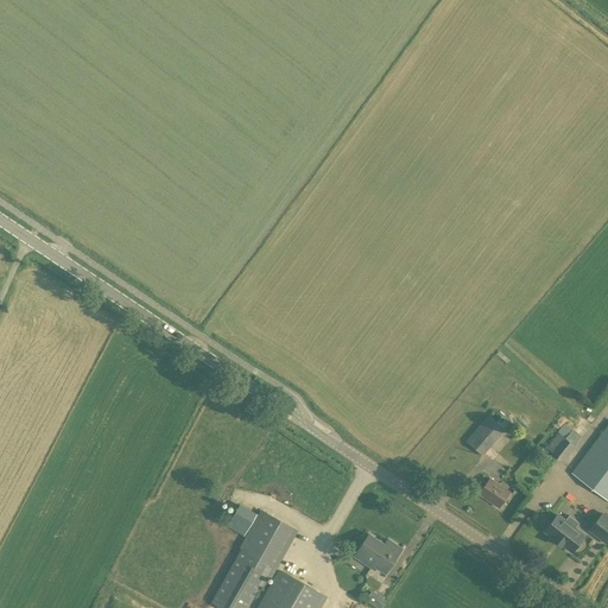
[(483,455),(506,430),(488,415),(466,442),(483,455)]
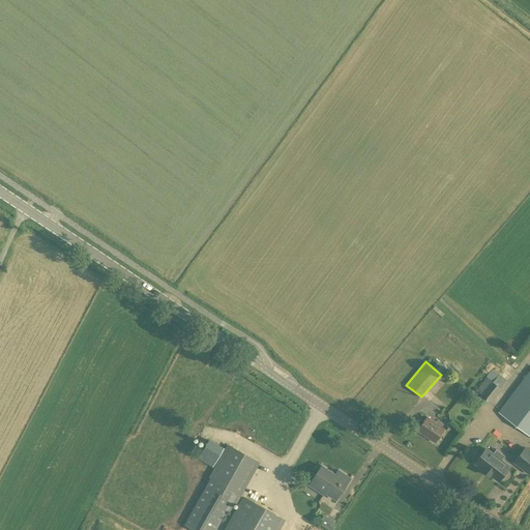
[(529,370),(498,413),(529,437),(529,370)]
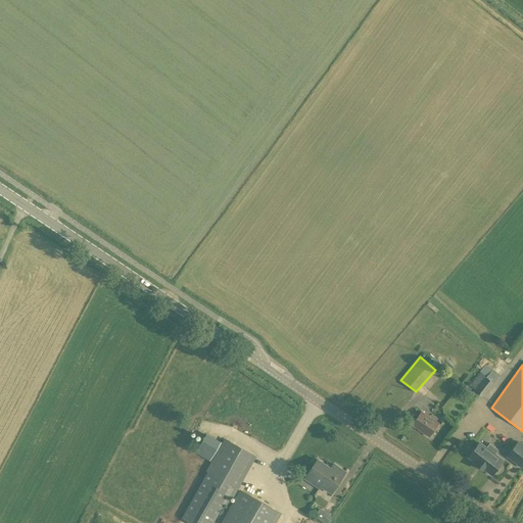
[(494,385),(493,384),(501,376),(492,369),(485,378),(480,374),(471,385),(485,397),(494,385)]
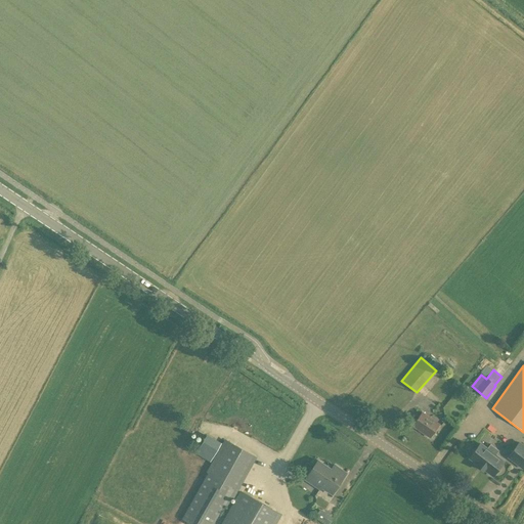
[(423,412),(413,426),(430,438),(439,425),(423,412)]
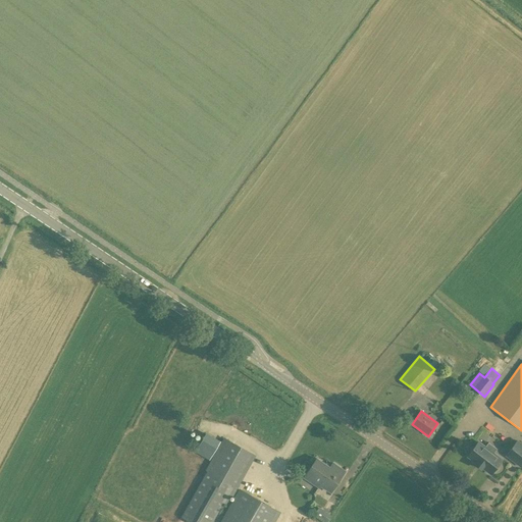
[(207,471),(236,486),(254,455),(225,438),(207,471)]
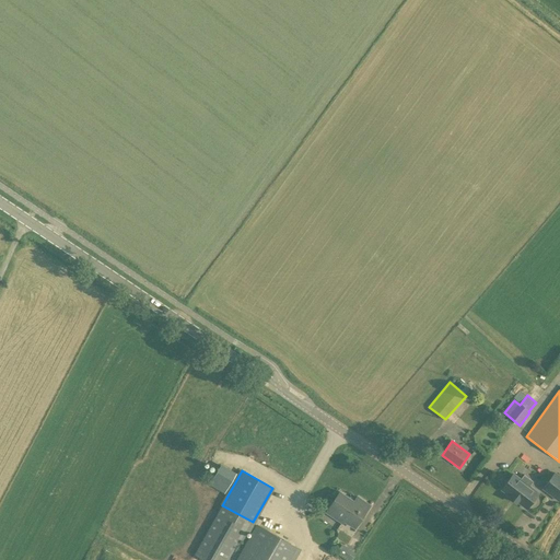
[(559,477),(555,473),(543,489),(559,501),(559,498),(559,477)]
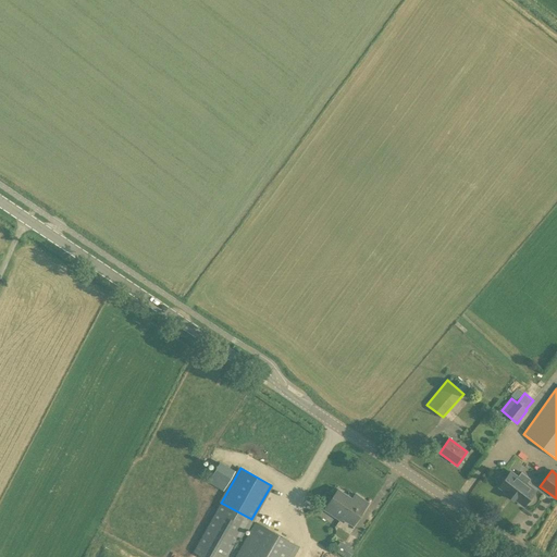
[(535,491),(527,484),(530,479),(521,472),(517,478),(510,472),(499,486),(509,494),(508,495),(507,495),(514,500),(514,499),(515,498),(523,506),(535,491)]
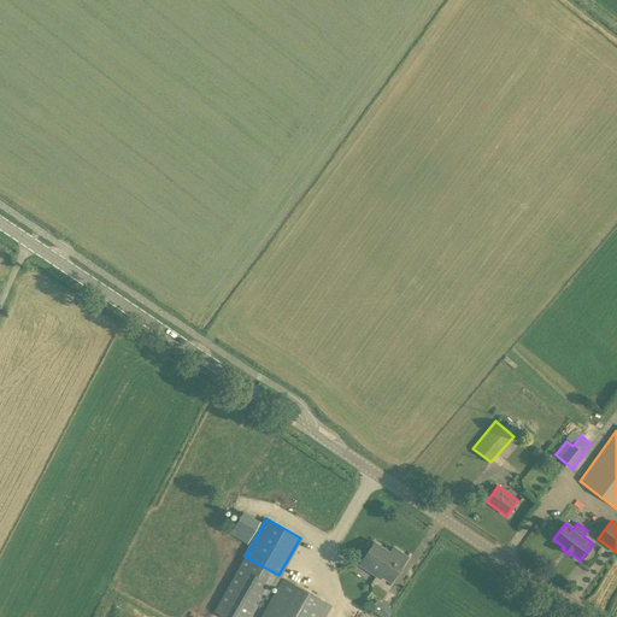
[(407,557),(393,547),(389,553),(374,542),(359,564),(377,576),(378,574),(391,582),(407,557)]
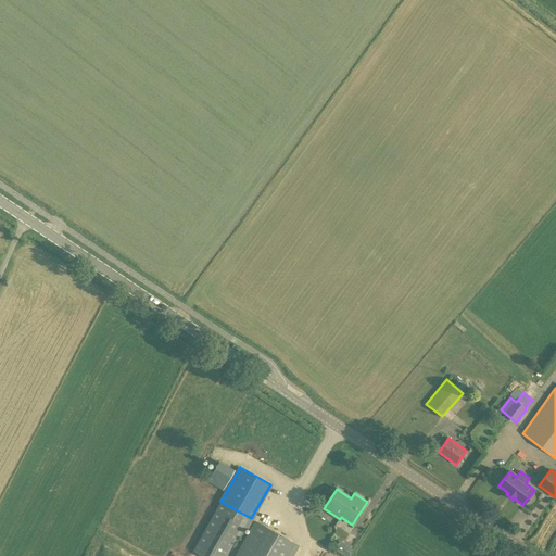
[(257,522),(238,555),(290,555),(297,545),(257,522)]
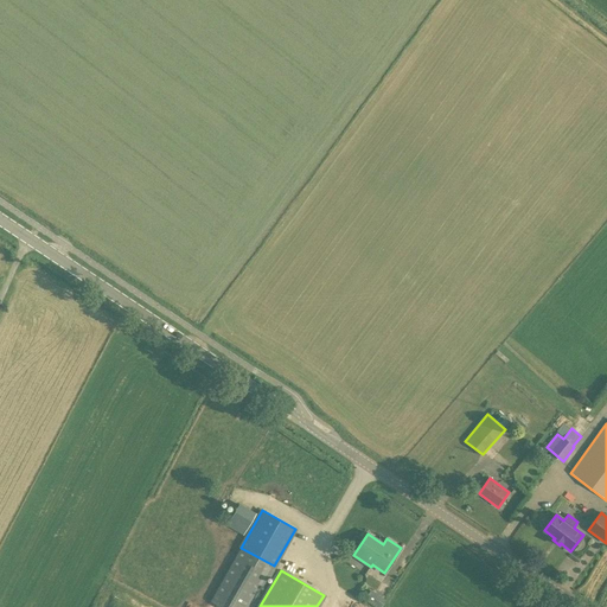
[(364,599),(376,606),(379,606),(385,599),(371,589),(364,599)]
